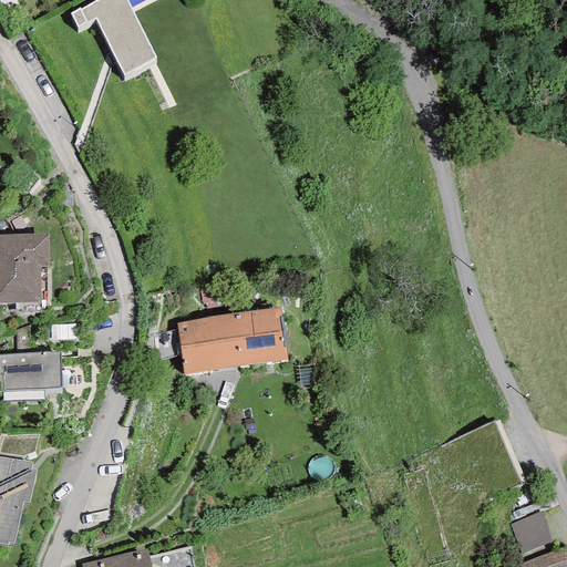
[(94,20),(123,75),(156,58),(125,0),(96,0),(81,9),(80,7),(69,13),(76,28),(85,23),(85,24),(94,20)]
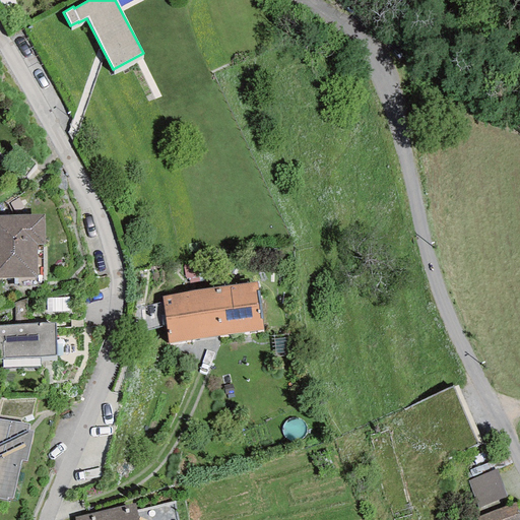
[(0,277),(12,278),(13,286),(44,285),(43,245),(44,245),(44,214),(0,215),(0,277)]
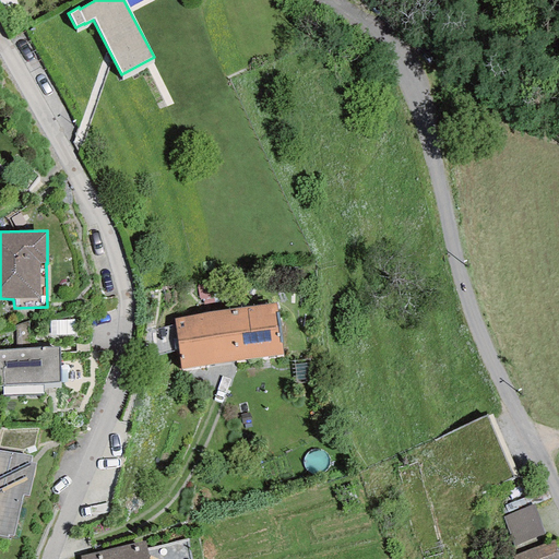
[(275,304),(173,319),(181,369),(282,355),(275,304)]
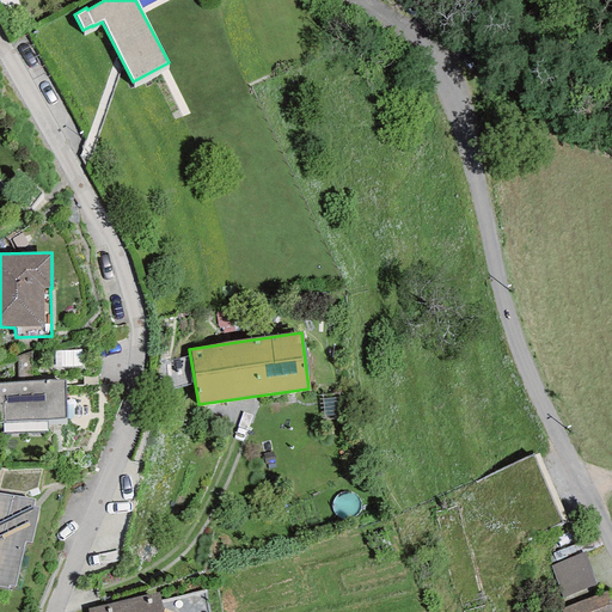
[(0,421),(66,418),(65,380),(0,383),(0,421)]
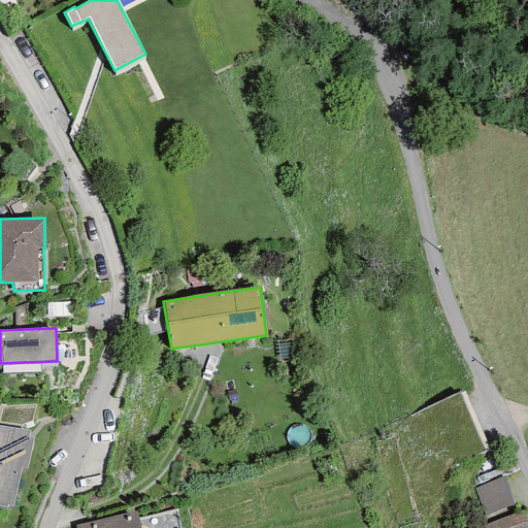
[(30,431),(0,426),(0,506),(6,507),(7,505),(12,506),(22,468),(27,468),(33,438),(29,437),(30,431)]
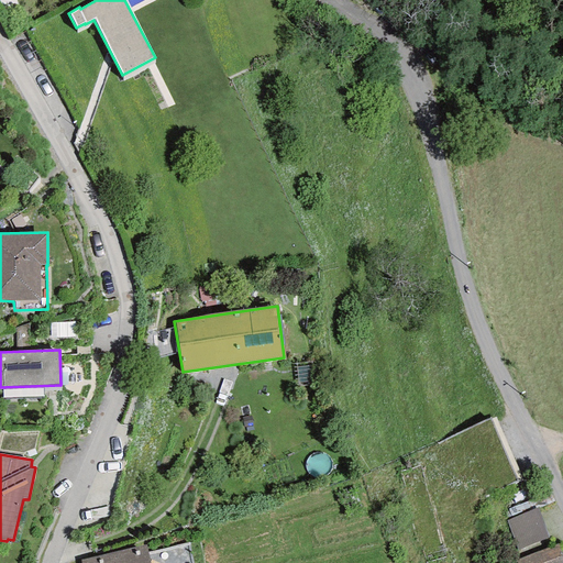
[(538,509),(507,520),(518,551),(548,539),(538,509)]
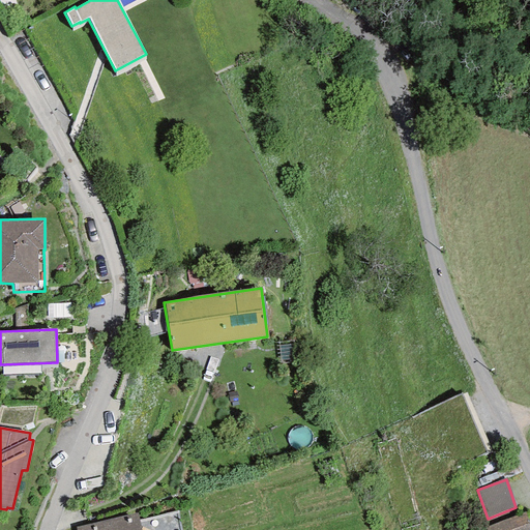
[(529,529),(529,528),(524,512),(486,528),(486,529),(529,529)]
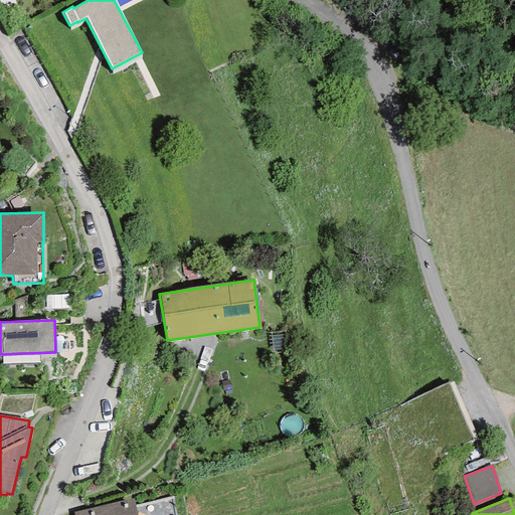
[(135,514),(133,500),(72,513),(72,514),(135,514)]
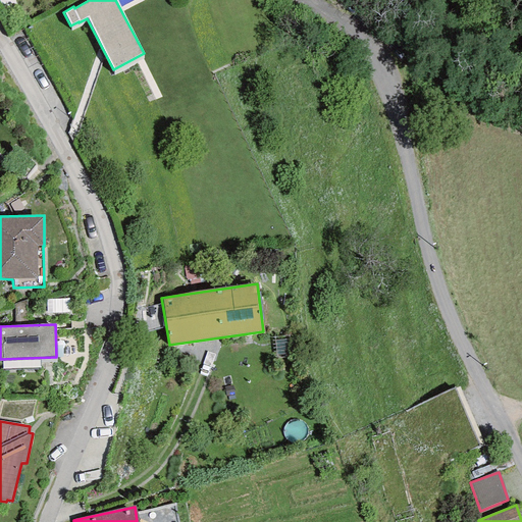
All buildings are outlined.
